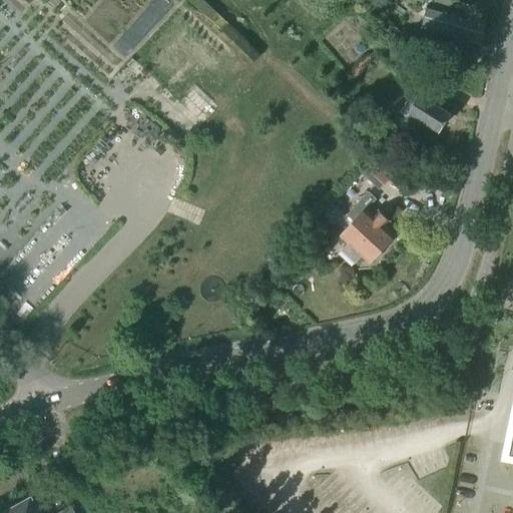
[(377,8),(384,0),(368,0),(377,8)]
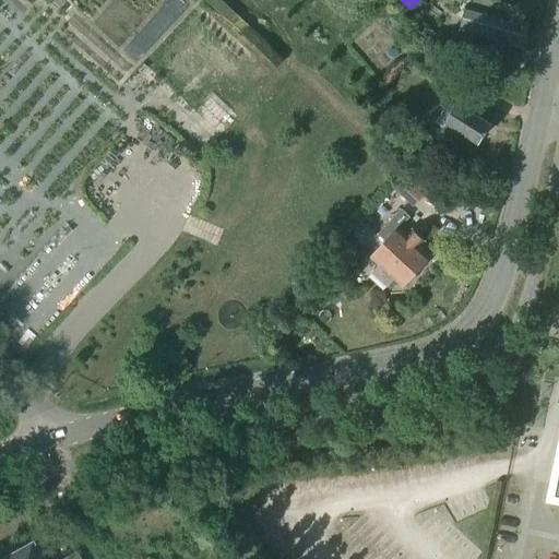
[(468,4),(461,30),(468,32),(467,38),(484,43),(486,36),(490,38),(492,38),(491,44),(502,47),(503,42),(523,47),(531,23),(513,19),(516,8),(490,0),(474,0),(473,7),(468,4)]
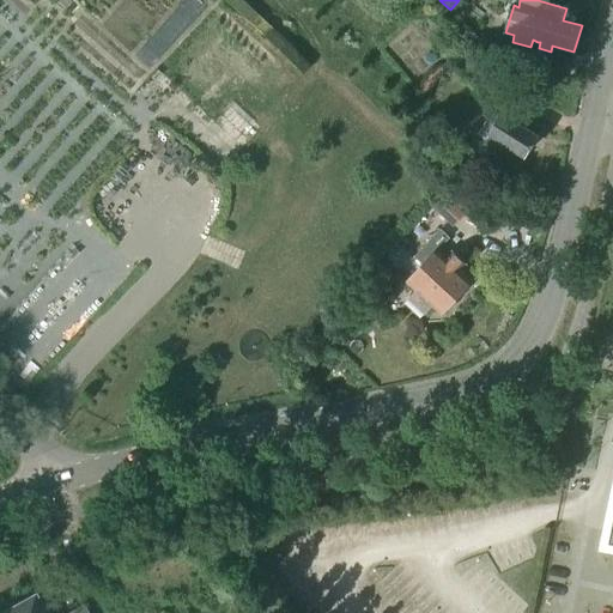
[(496,92),(504,79),(467,55),(459,68),(496,92)]
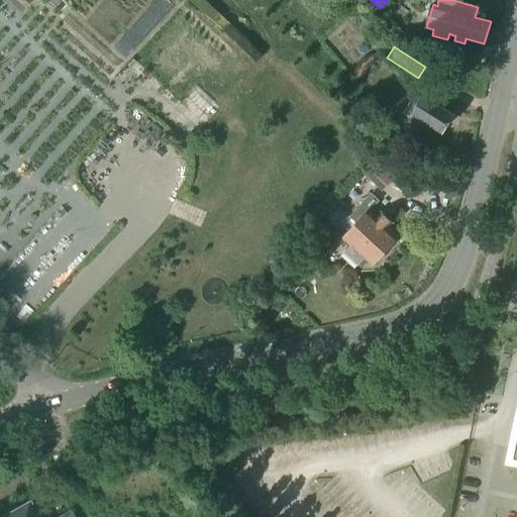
[(412,99),(403,113),(411,118),(407,124),(417,130),(420,132),(427,121),(443,131),(454,114),(431,100),(432,99),(434,96),(426,91),(415,85),(408,97),(412,99)]
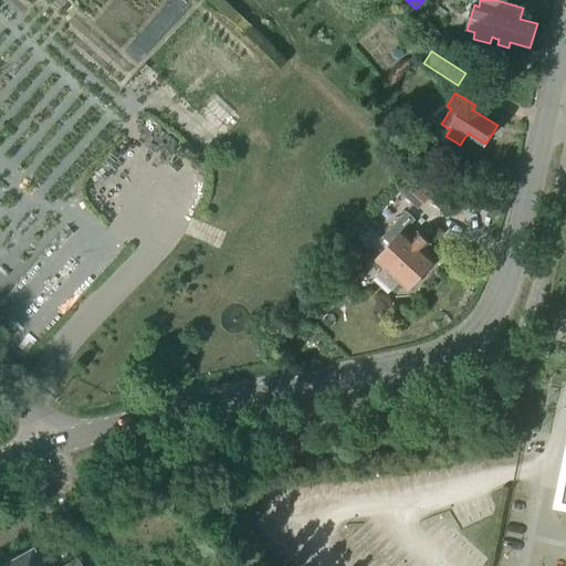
[(419,208),(429,197),(406,176),(396,187),(419,208)]
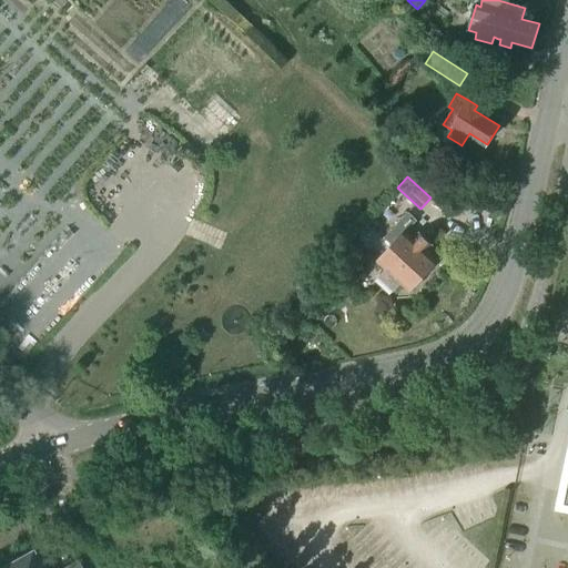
[(415,240),(407,232),(417,221),(408,212),(385,237),(393,246),(378,262),(387,269),(378,277),(394,292),(402,283),(411,291),(437,261),(426,250),(430,245),(419,234),(415,240)]
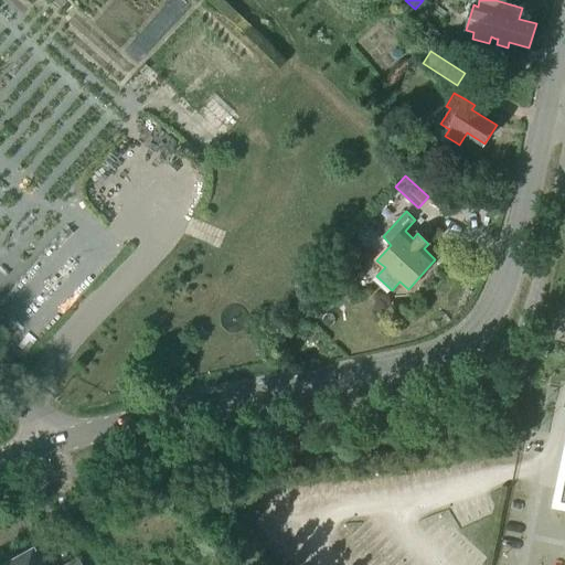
[(41,564),(32,550),(1,564),(41,564)]
